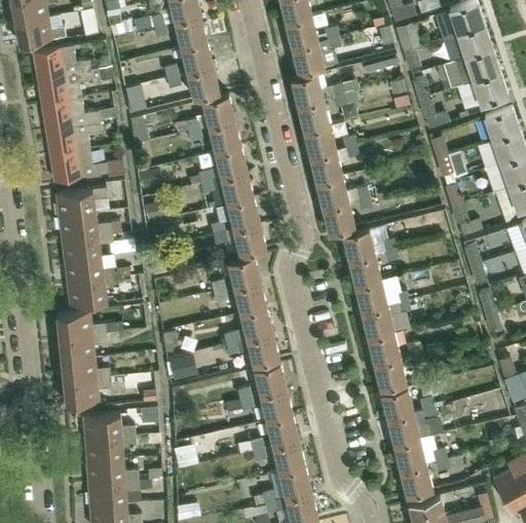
[(15,23),(48,16),(45,5),(60,2),(59,0),(15,0),(11,1),(15,23)]
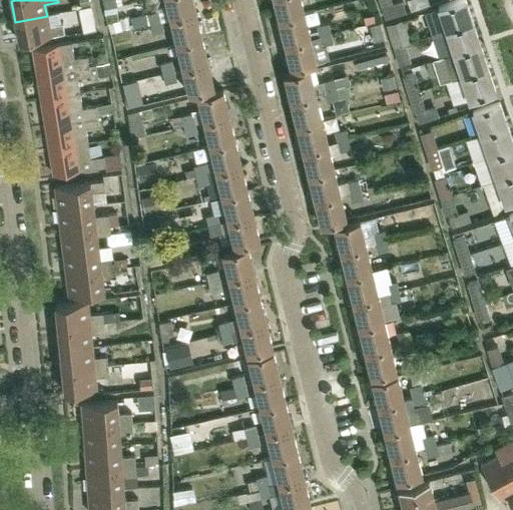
[(100,0),(104,11),(116,8),(114,0),(100,0)]
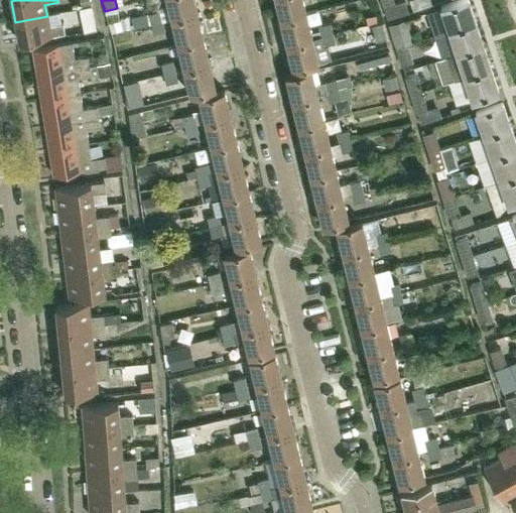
[(167,0),(172,20),(197,14),(192,0),(167,0)]
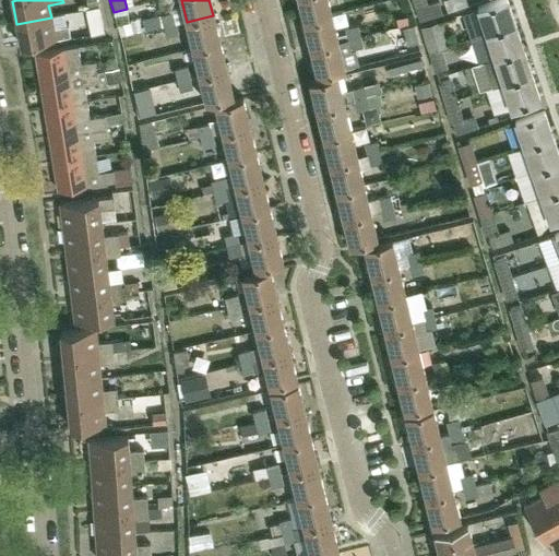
[(297,0),(304,23),(330,16),(325,0),(297,0)]
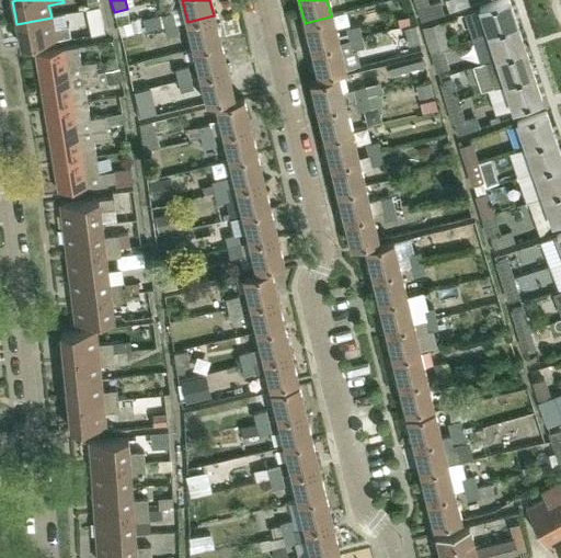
[(412,0),(421,24),(444,16),(439,3),(428,8),(426,0),(412,0)]
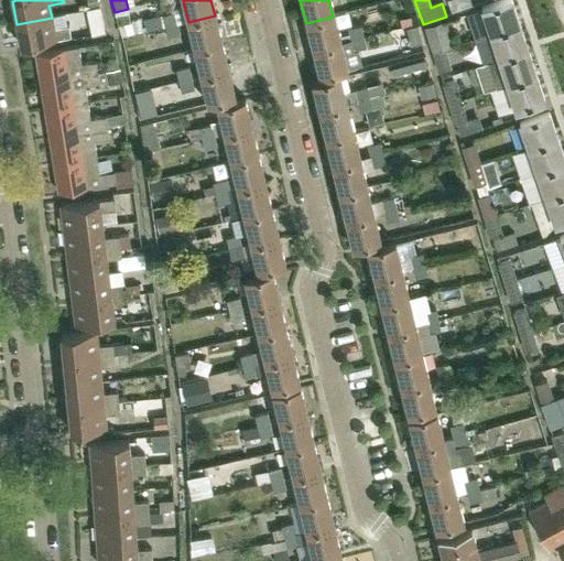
[(510,1),(481,10),(490,35),(519,27),(510,1)]
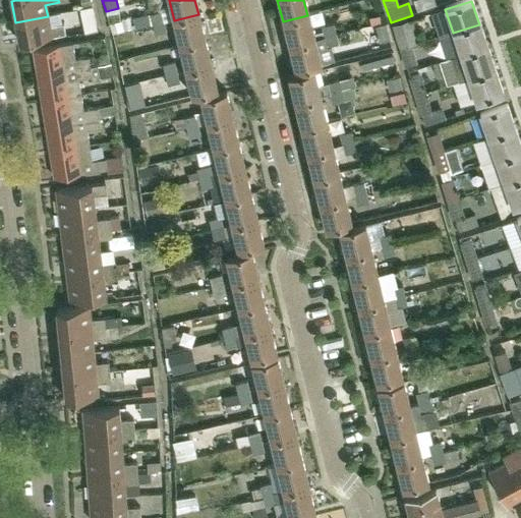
[(152,26),(164,23),(162,13),(149,16),(152,26)]
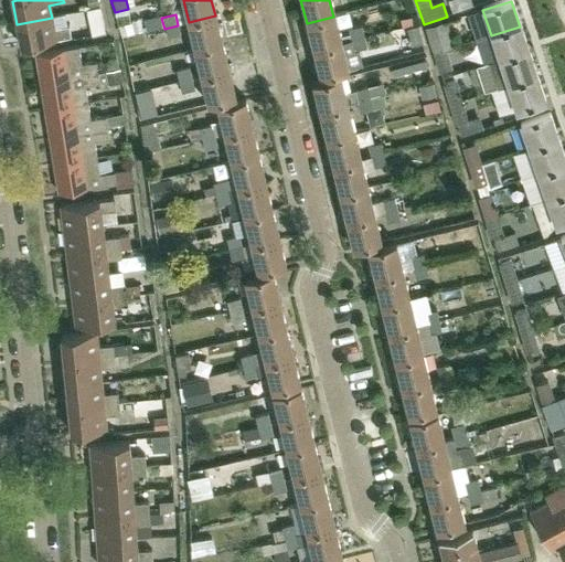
[(215,16),(189,22),(195,50),(222,43),(215,16)]
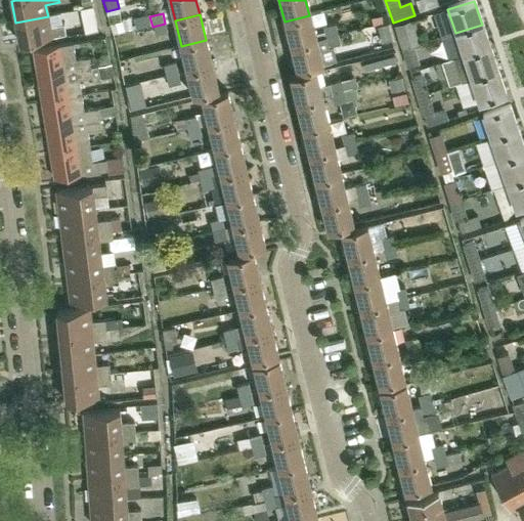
[(285,22),(291,47),(315,41),(309,15),(285,22)]
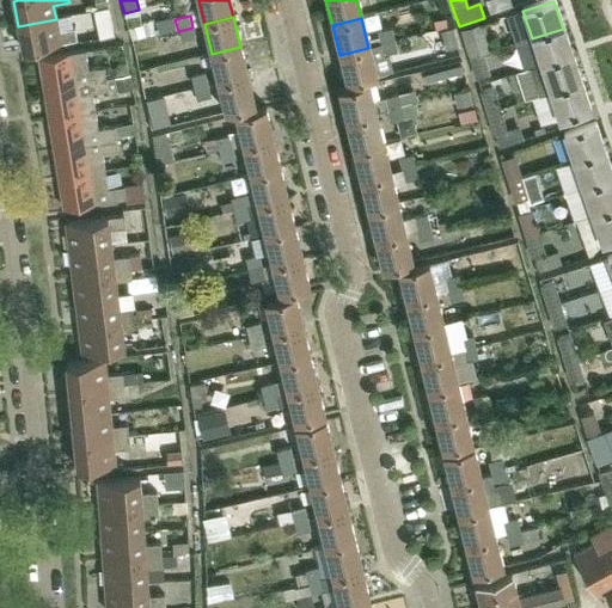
[(18,26),(23,53),(77,43),(74,30),(59,34),(56,19),(18,26)]
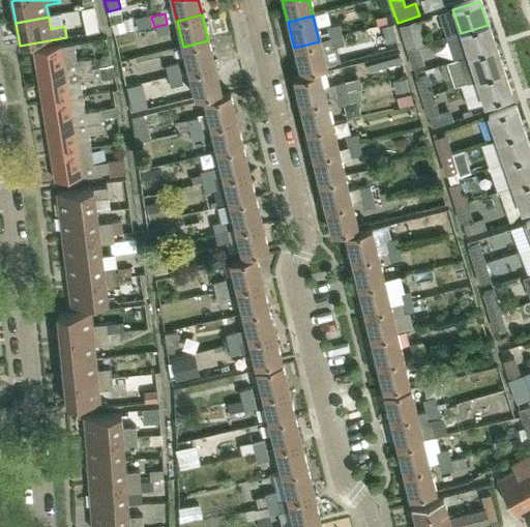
[(167,24),(154,27),(156,37),(170,34),(167,24)]
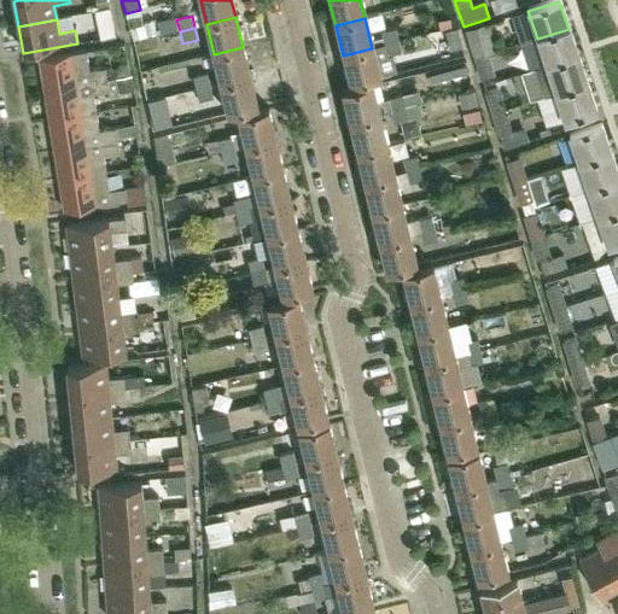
[(577,57),(569,29),(537,39),(546,66),(577,57)]
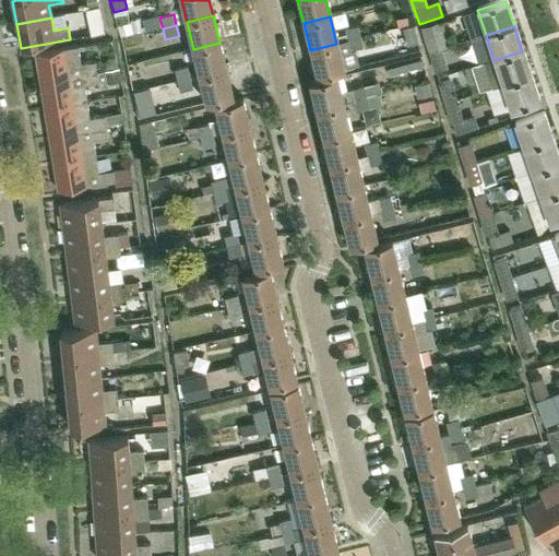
[(345,31),(347,42),(360,38),(357,27),(345,31)]
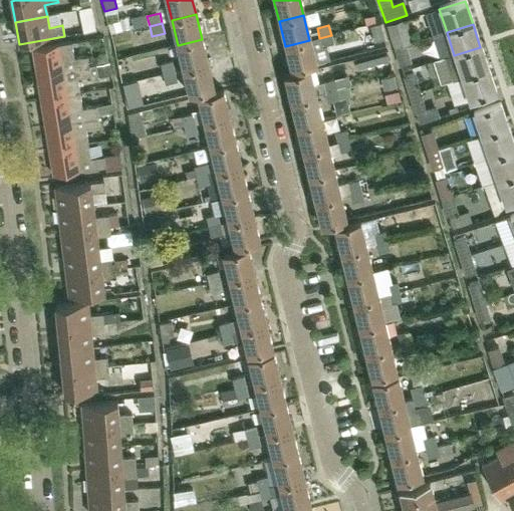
[(405,46),(400,29),(389,32),(394,49),(405,46)]
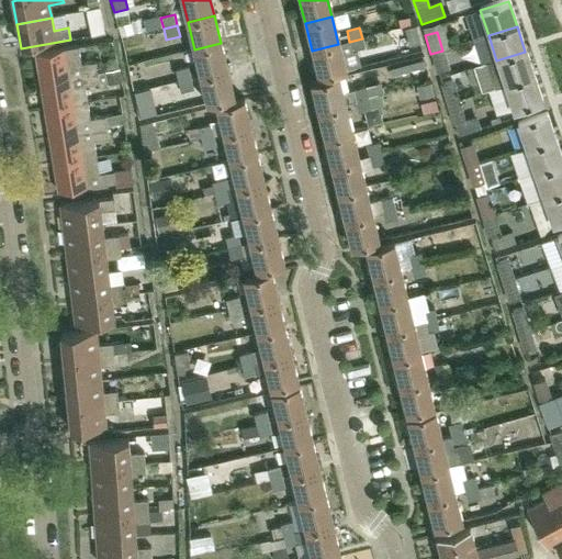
[(362,38),(349,42),(351,53),(364,49),(362,38)]
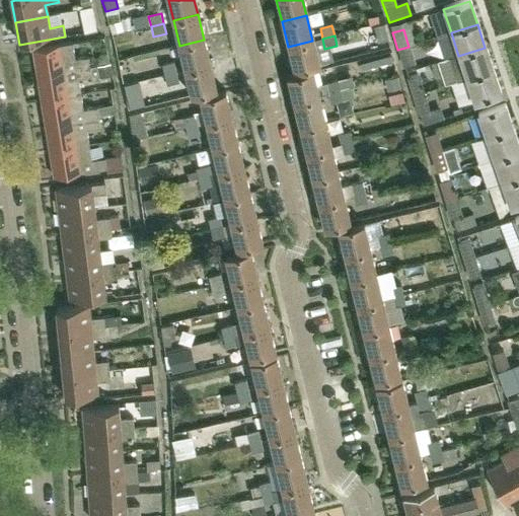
[(211,66),(204,40),(179,46),(182,61),(186,72),(211,66)]
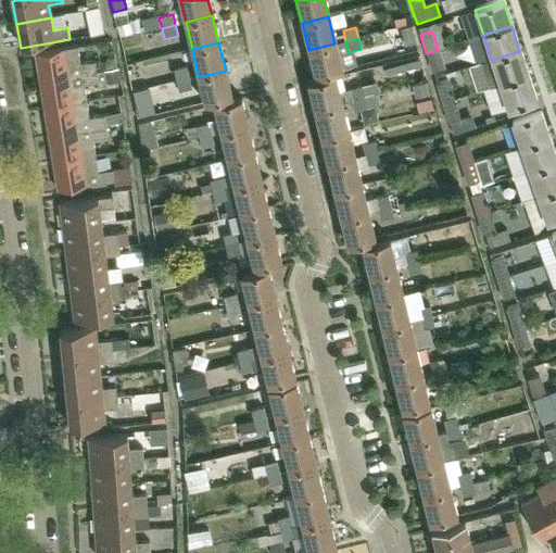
[(315,78),(341,71),(335,44),(308,50),(315,78)]
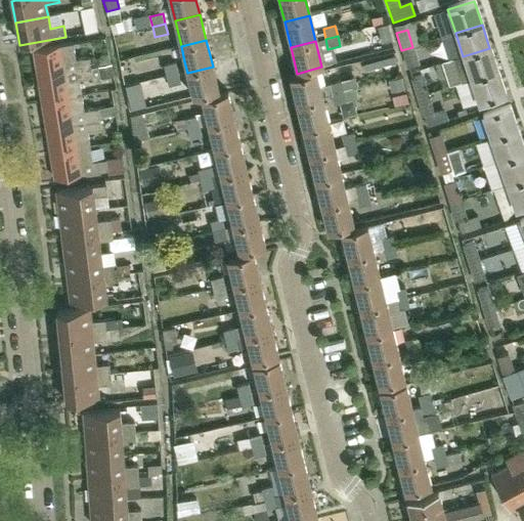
[(37,77),(90,69),(89,59),(76,61),(73,45),(33,51),(37,77)]
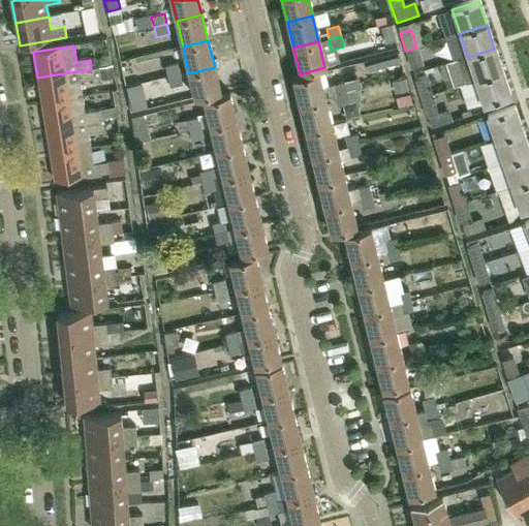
[(416,48),(405,51),(411,70),(423,67),(416,48)]
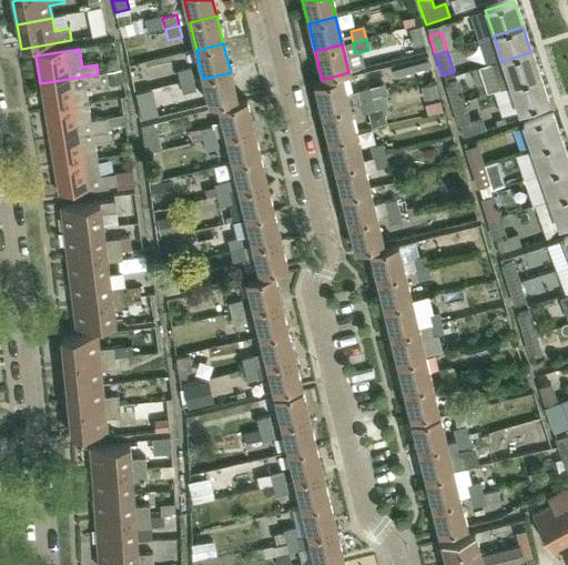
[(539,77),(530,52),(501,61),(490,64),(499,90),(509,87),(539,77)]
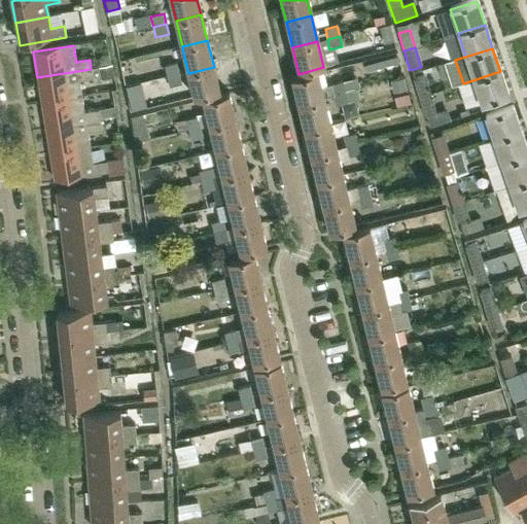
[(365,74),(398,64),(395,56),(363,65),(365,74)]
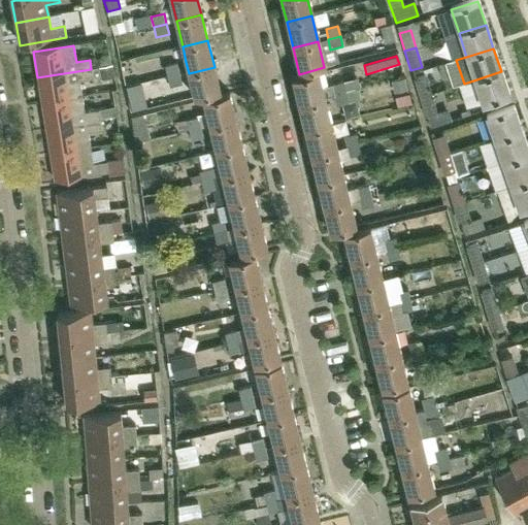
[(177,65),(165,68),(167,78),(179,75),(177,65)]
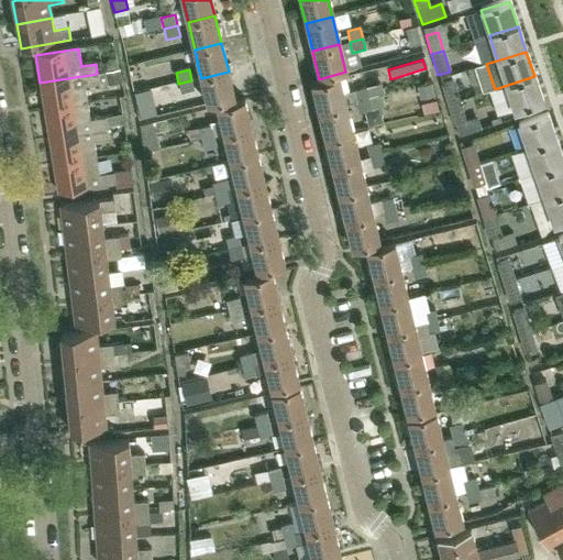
[(229,72),(201,78),(208,106),(235,99),(229,72)]
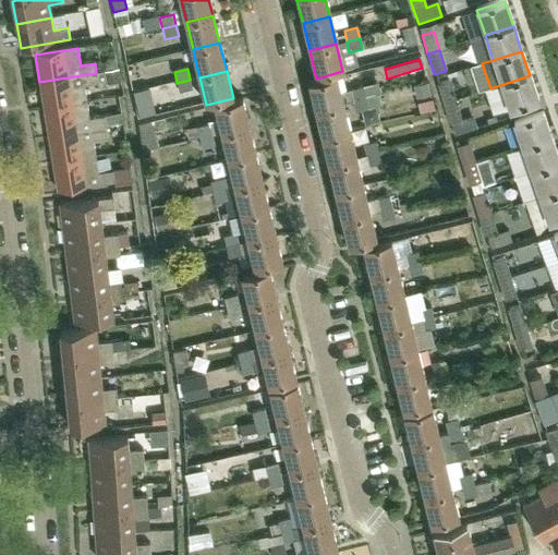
[(96,73),(39,82),(44,110),(86,103),(84,86),(98,84),(96,73)]
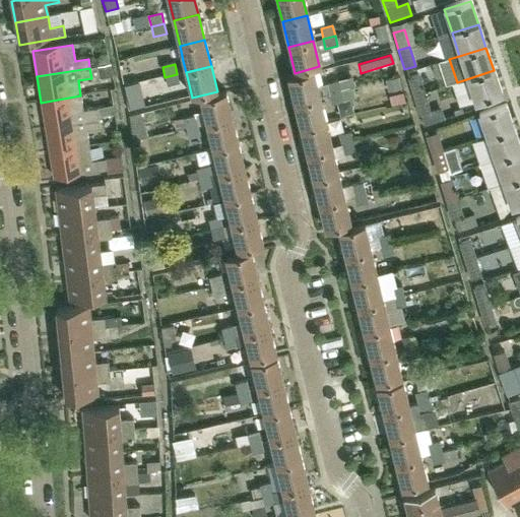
[(466,79),(474,103),(501,94),(494,70),(466,79)]
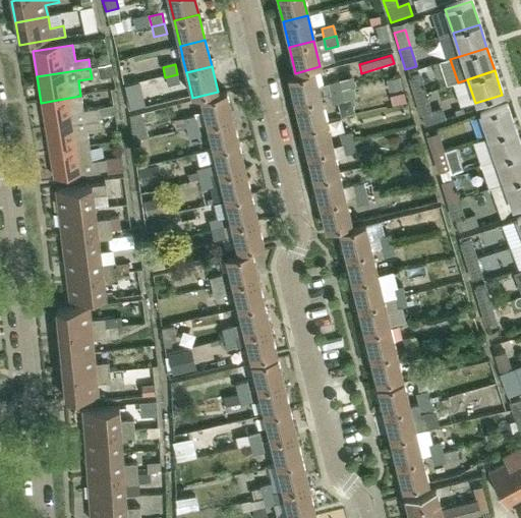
[(320,98),(330,96),(341,93),(349,91),(347,80),(317,88),(313,73),(288,78),(294,105),(320,98)]
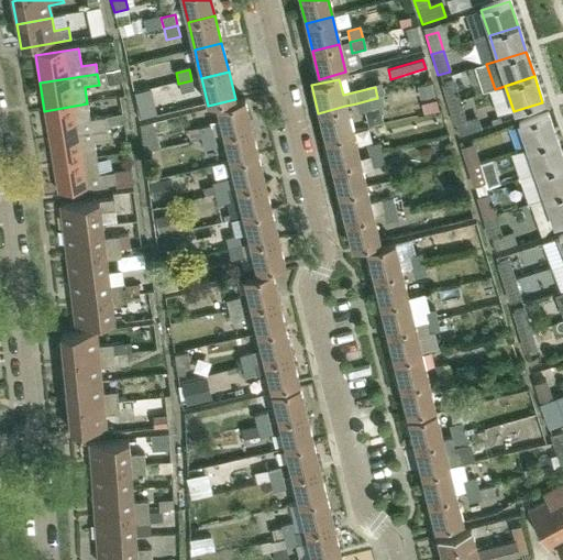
[(191,80),(178,84),(180,95),(194,92),(191,80)]
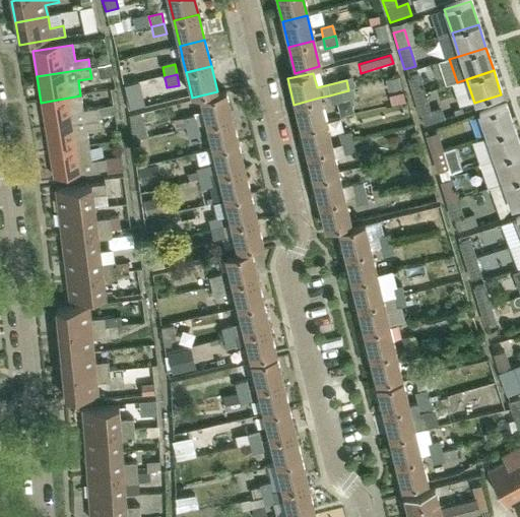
[(407,80),(412,97),(425,93),(418,76),(407,80)]
